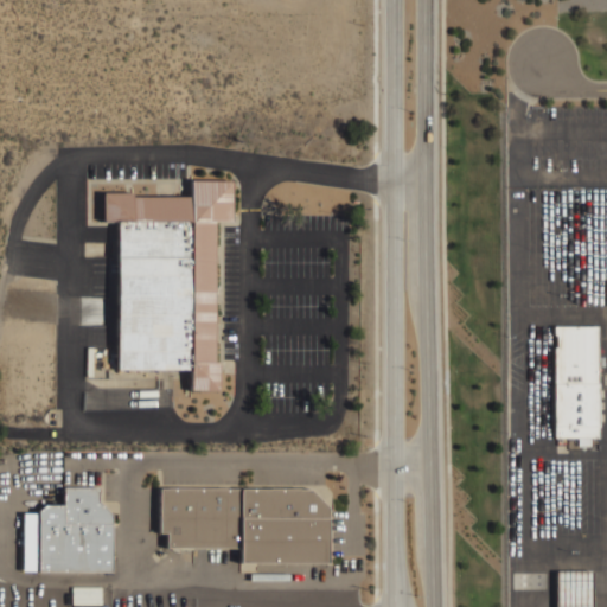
[(116,221),(103,221),(102,192),(132,192),(132,197),(190,196),(191,180),(231,180),(231,221),(213,221),(213,362),(218,362),(218,390),(190,390),(189,370),(190,221),(116,221)]
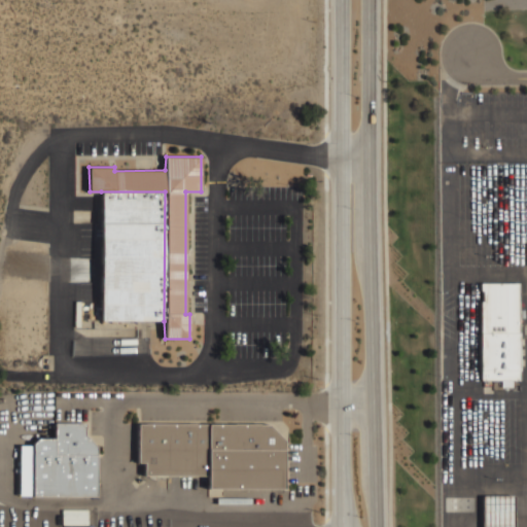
[(164,321),(100,320),(101,191),(165,191),(164,321)]
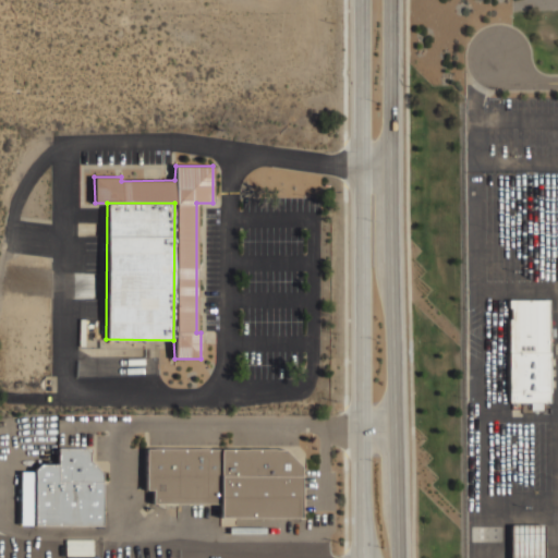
[(549,300),(549,402),(510,402),(509,300),(549,300)]
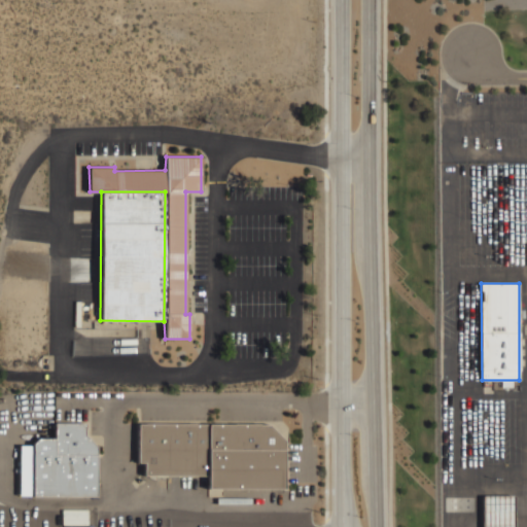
[(98,446),(98,496),(34,496),(34,444),(38,438),(55,438),(55,423),(86,423),(86,434),(98,446)]
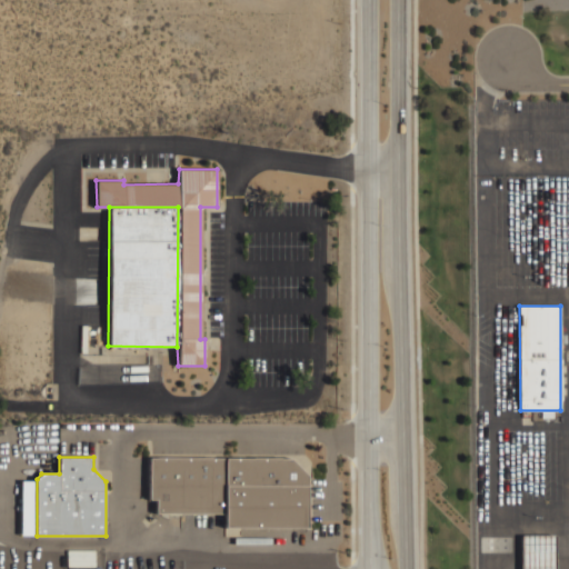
[(150,458),(291,458),(310,473),(309,528),(225,529),(226,513),(157,513),(157,499),(149,499),(150,458)]
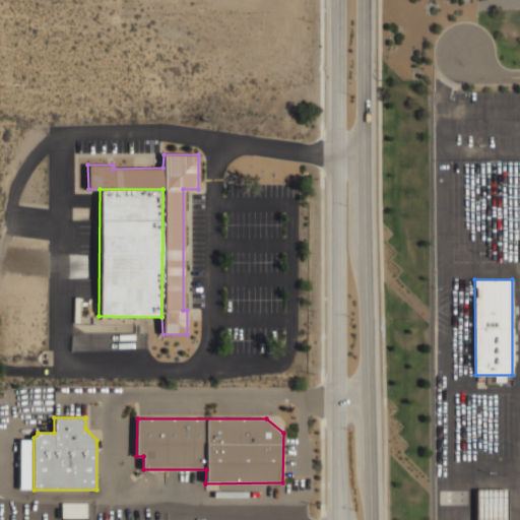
[(507,519),(508,488),(475,488),(475,519),(507,519)]
